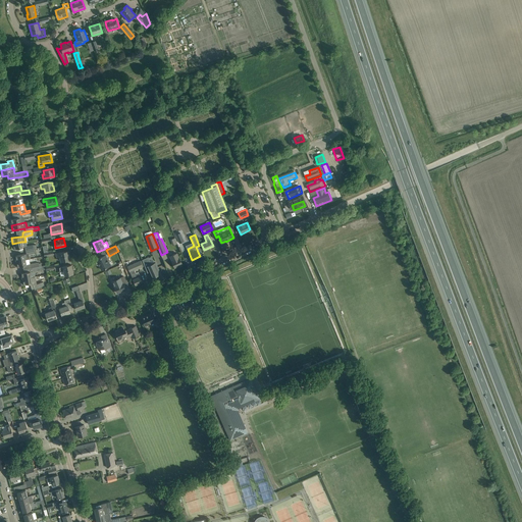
[(15,256),(16,262),(25,260),(30,259),(29,254),(36,253),(35,249),(25,251),(25,254),(15,256)]
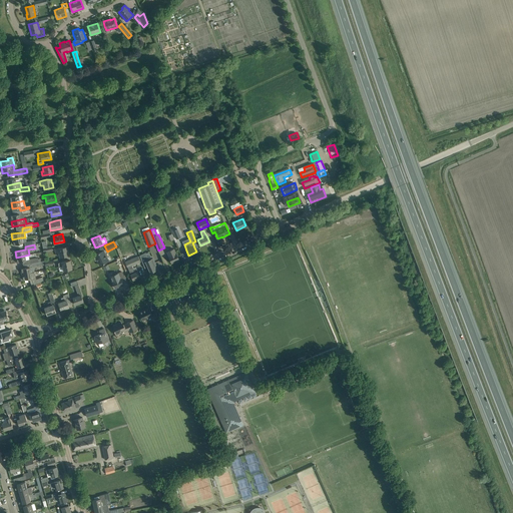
[(67,246),(62,247),(55,248),(56,252),(59,252),(60,257),(69,254),(67,246)]
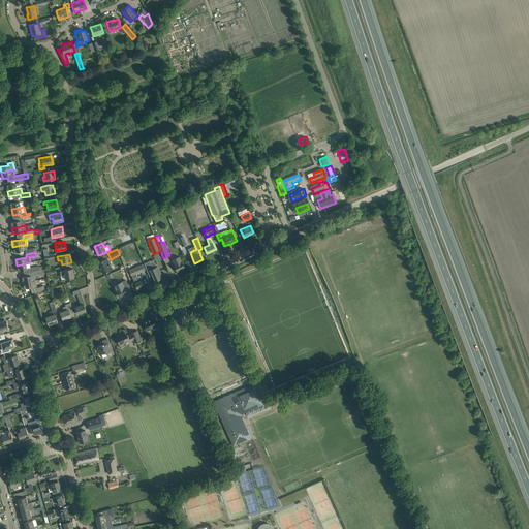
[(177,271),(185,268),(180,256),(172,259),(177,271)]
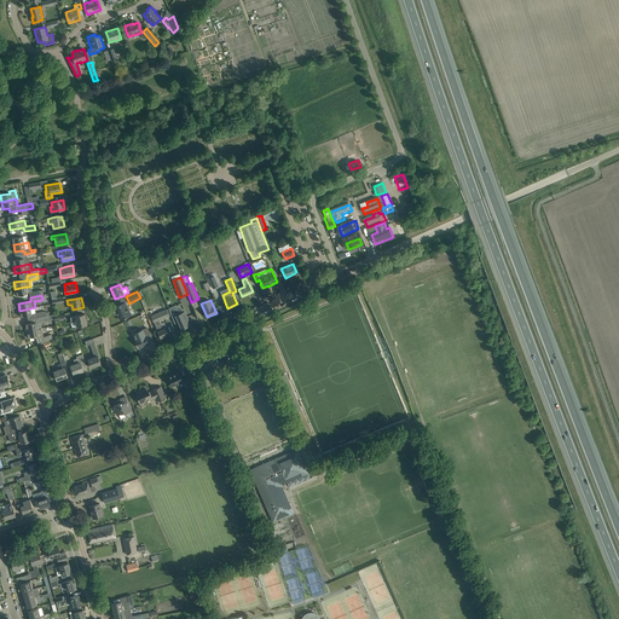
[(114,307),(116,311),(115,311),(117,314),(121,320),(131,316),(125,302),(114,307)]
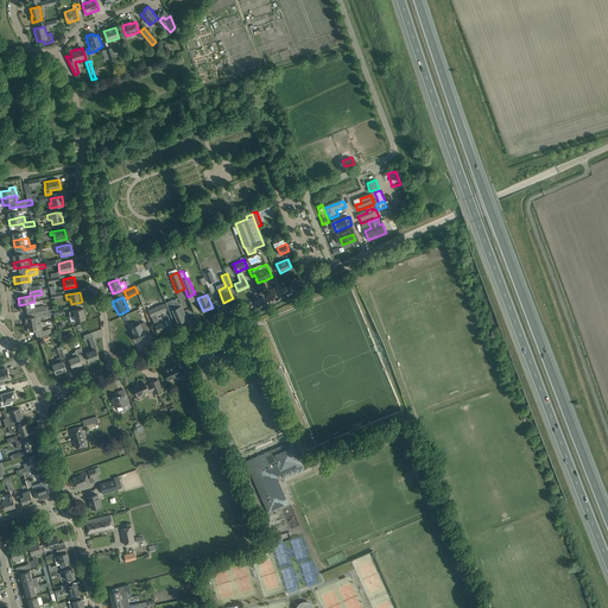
[(176,308),(172,299),(165,303),(172,317),(175,316),(178,323),(185,321),(184,318),(187,317),(182,305),(176,308)]
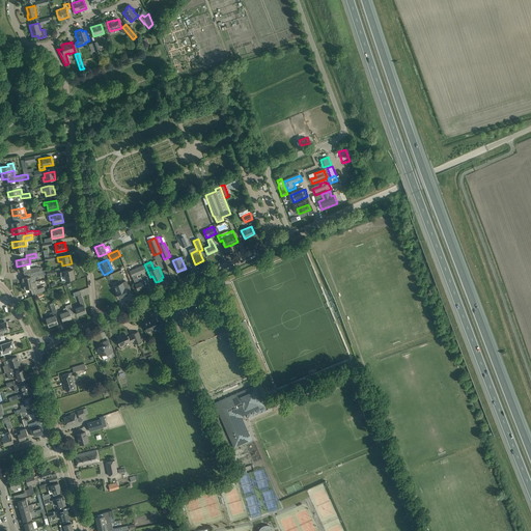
[(137,275),(145,272),(142,264),(138,267),(130,271),(132,277),(133,277),(136,284),(135,284),(138,289),(145,286),(143,282),(141,277),(138,278),(137,275)]
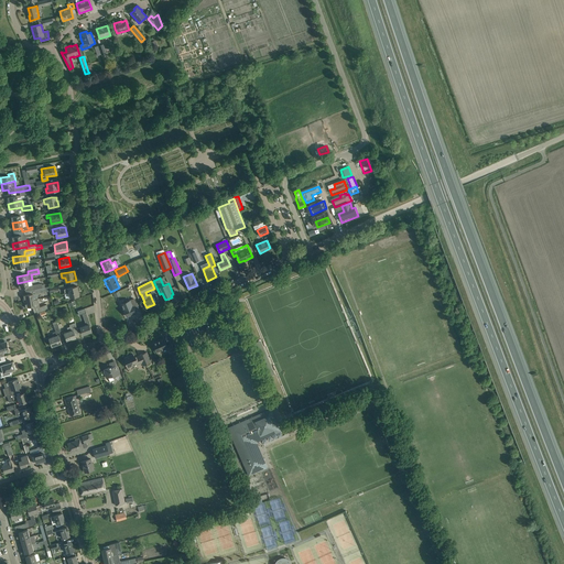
[(77,286),(72,288),(68,288),(64,289),(65,293),(69,293),(69,297),(79,295),(77,286)]
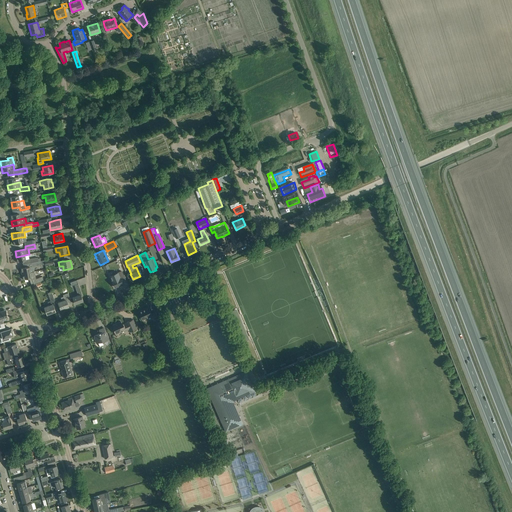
[(41,261),(31,263),(32,267),(30,267),(29,266),(21,268),(22,274),(34,271),(34,266),(42,265),(41,261)]
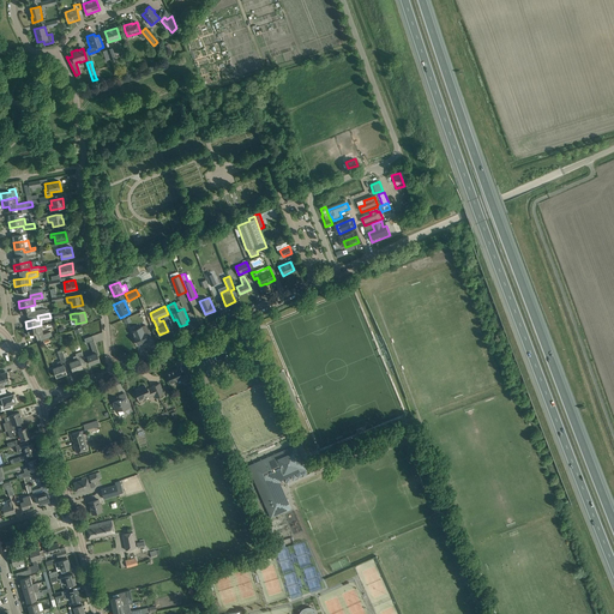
[(41,325),(26,329),(28,335),(43,332),(42,325),(41,325)]
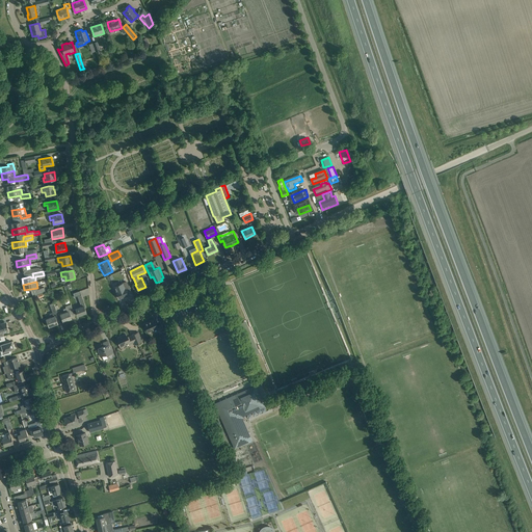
[(127,282),(114,287),(116,292),(120,298),(128,295),(125,288),(129,287),(127,282)]
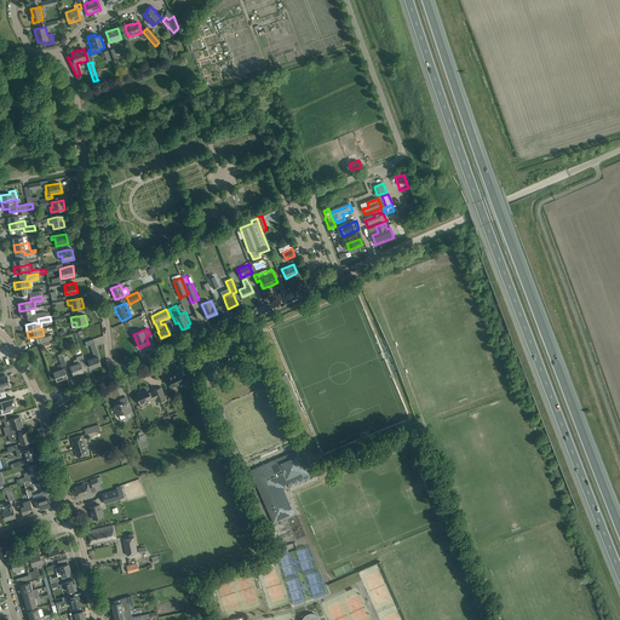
[(89,360),(91,368),(101,365),(98,357),(99,357),(93,339),(85,342),(86,346),(90,345),(95,357),(89,360)]
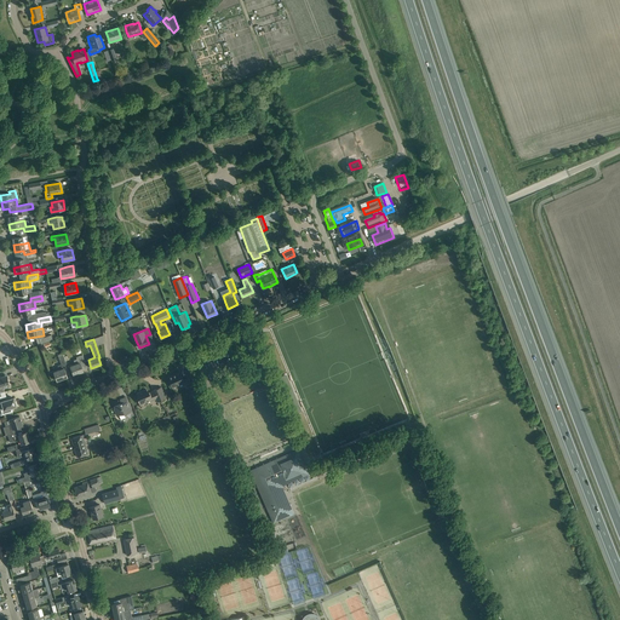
[(70,367),(72,371),(72,372),(73,372),(74,374),(84,371),(80,363),(85,362),(85,361),(82,355),(80,348),(78,349),(80,356),(76,357),(76,359),(74,360),(75,365),(70,367)]
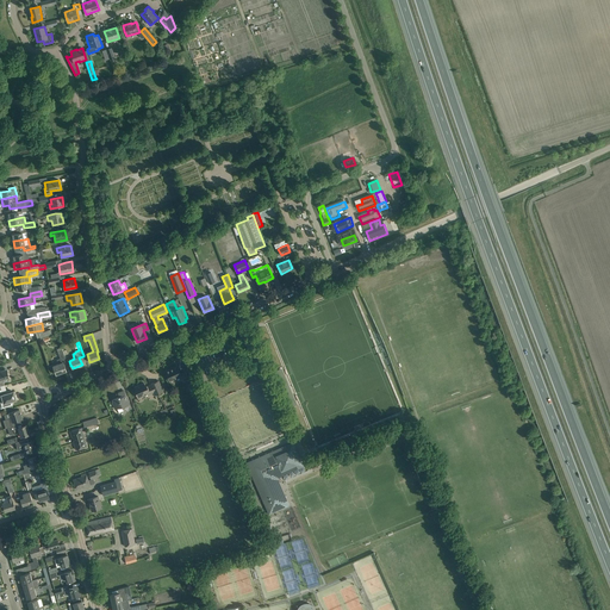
[(51,372),(55,371),(56,374),(67,371),(63,362),(62,360),(66,359),(61,347),(57,349),(57,352),(60,359),(56,360),(58,363),(53,366),(53,365),(49,366),(51,372)]
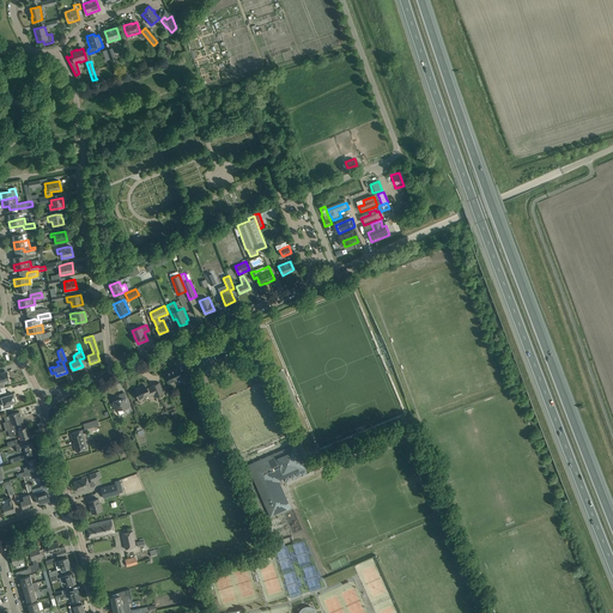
[(165,372),(170,383),(183,377),(184,383),(189,381),(186,374),(181,375),(178,368),(165,372)]
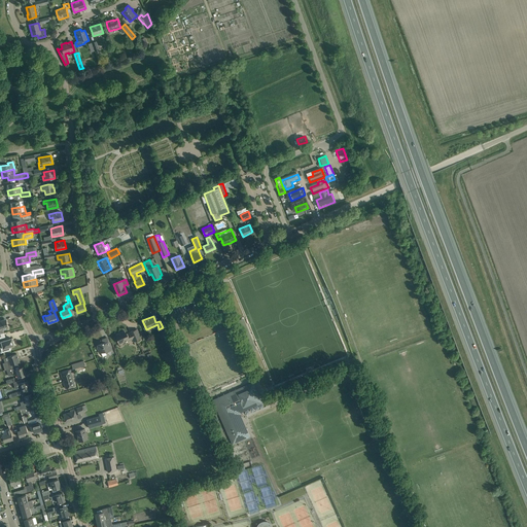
[(243,318),(237,320),(249,350),(254,348),(243,318)]
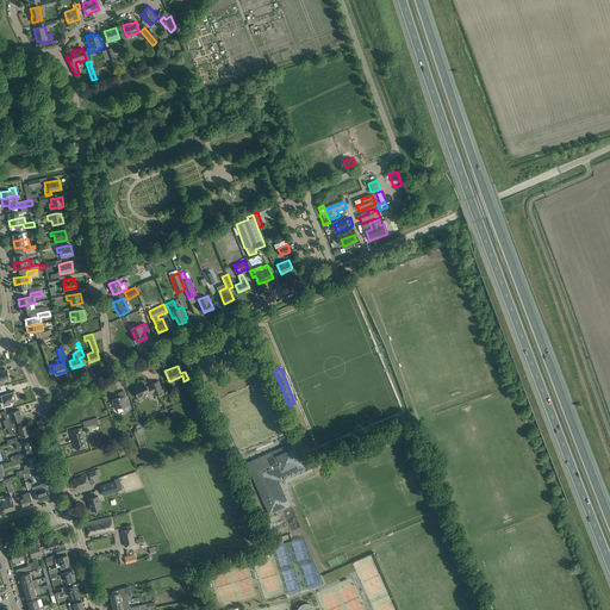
[(10,379),(7,372),(6,373),(5,371),(0,372),(0,371),(0,369),(0,386),(5,385),(4,381),(8,380),(8,379),(10,379)]
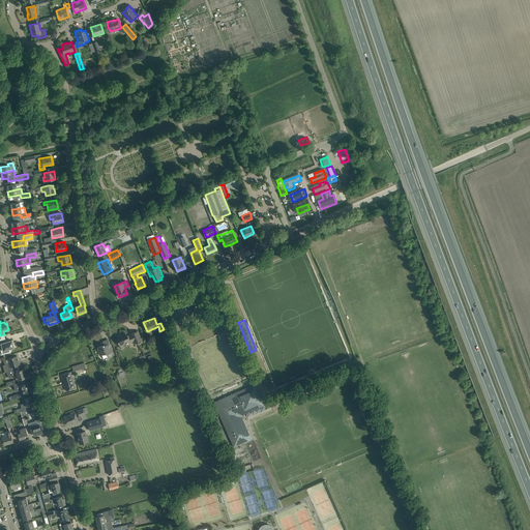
[(117,340),(119,345),(119,346),(130,342),(134,341),(135,344),(142,340),(138,330),(130,334),(131,336),(128,337),(127,335),(126,335),(125,332),(117,336),(118,340),(117,340)]
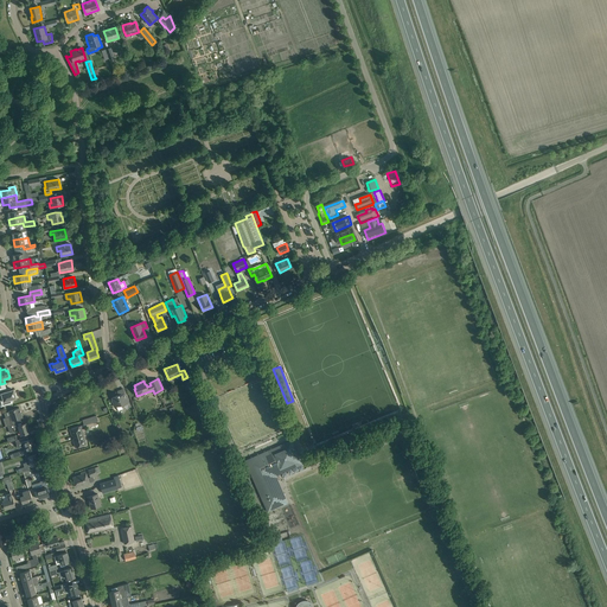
[(16,396),(17,396),(16,393),(14,393),(13,390),(1,394),(4,401),(2,401),(4,406),(12,403),(11,398),(16,397),(16,396)]
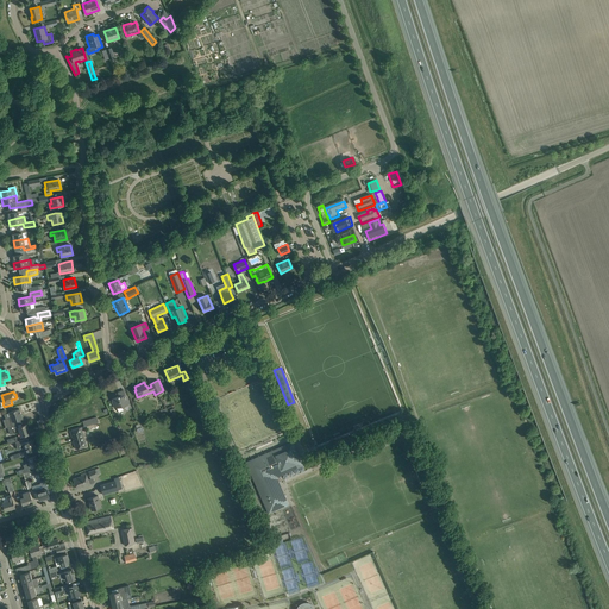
[(123,396),(120,397),(119,395),(113,399),(115,402),(113,403),(115,408),(117,408),(119,412),(124,409),(124,410),(131,408),(126,395),(123,396)]
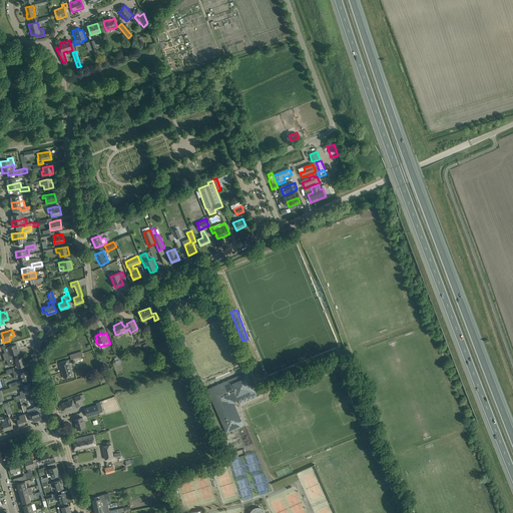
[(19,353),(16,345),(8,347),(9,352),(2,354),(5,361),(17,357),(16,354),(19,353)]
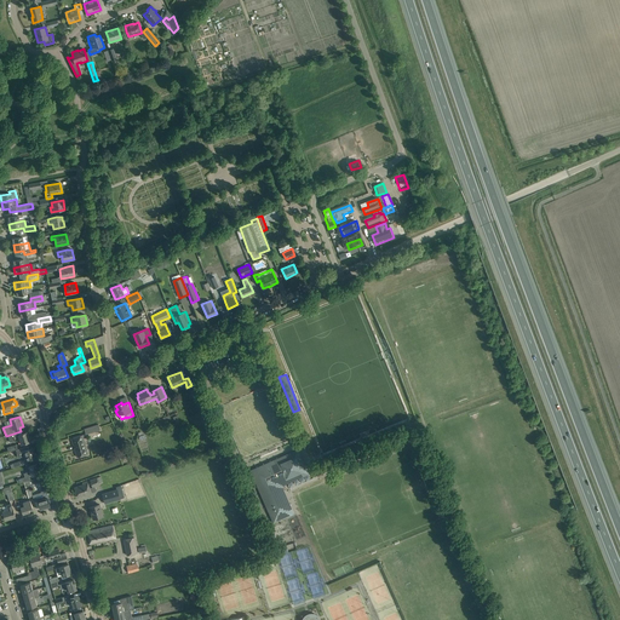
[(21,431),(7,435),(10,442),(16,441),(21,440),(22,445),(24,443),(30,441),(27,432),(24,434),(23,430),(21,431)]
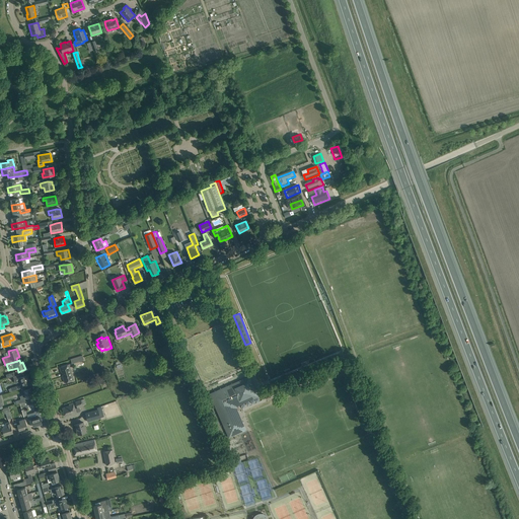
[(62,375),(65,382),(74,380),(69,364),(60,367),(62,372),(63,372),(63,375),(62,375)]
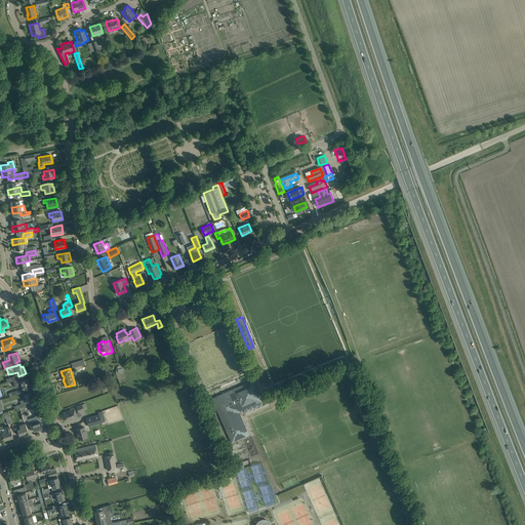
[(15,380),(13,380),(15,388),(22,386),(23,389),(10,393),(11,396),(12,396),(15,395),(24,393),(23,390),(30,388),(28,379),(25,380),(24,377),(15,380)]
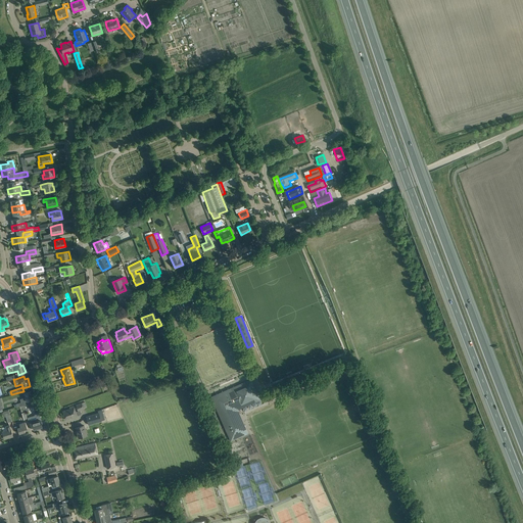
[(248,433),(238,410),(259,400),(250,381),(211,398),(231,440),(248,433)]
